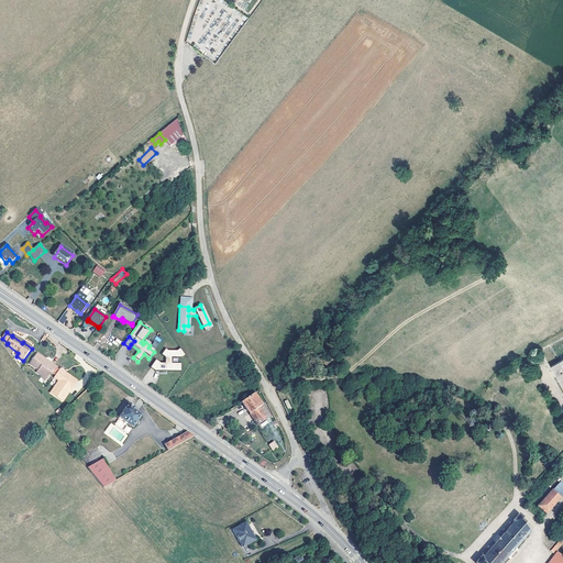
[(156,337),(151,344),(155,348),(162,340),(156,337)]
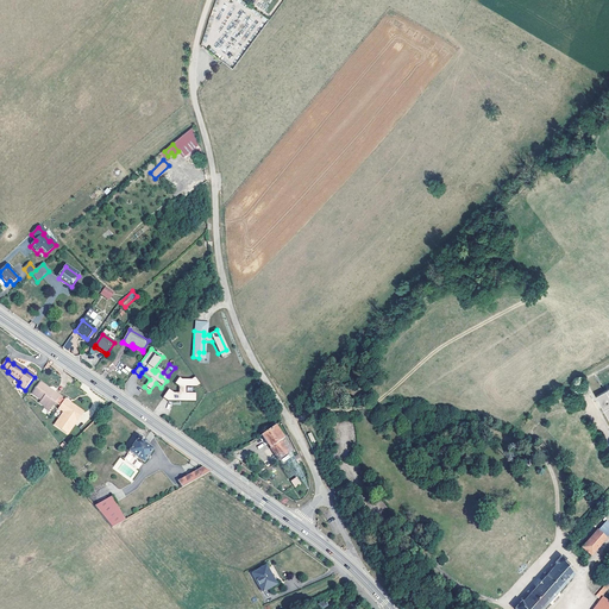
[(168,390),(162,399),(167,403),(195,403),(195,394),(186,394),(186,388),(196,388),(200,385),(194,378),(190,381),(181,381),(177,377),(173,384),(179,388),(179,394),(174,394),(168,390)]
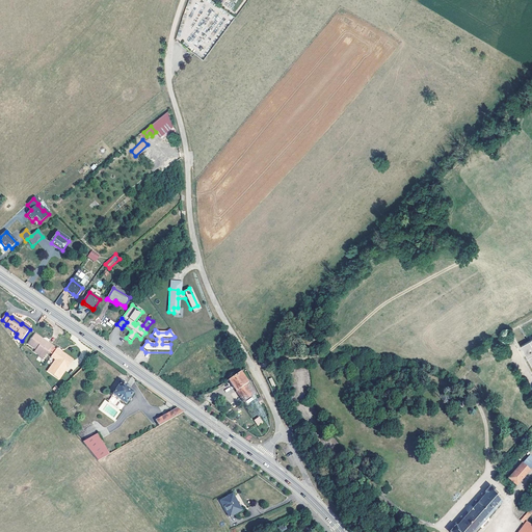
[(38,356),(43,360),(52,347),(46,343),(46,344),(42,341),(43,341),(34,336),(28,345),(35,351),(34,353),(38,356)]
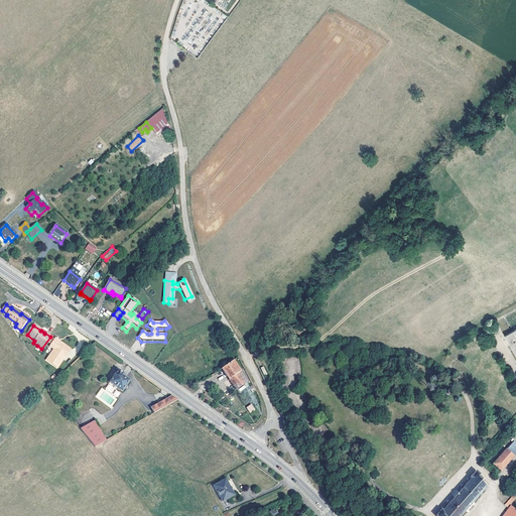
[(515,330),(505,337),(515,357),(515,330)]
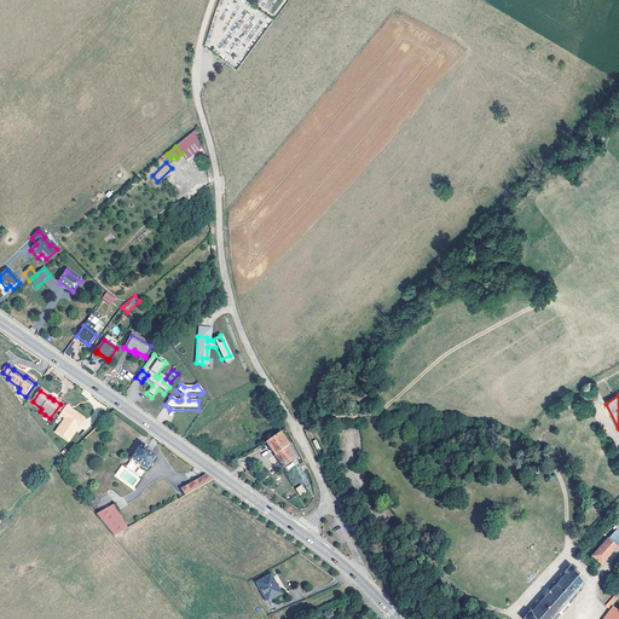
[(84,420),(65,408),(59,416),(64,420),(56,433),(68,443),(84,420)]
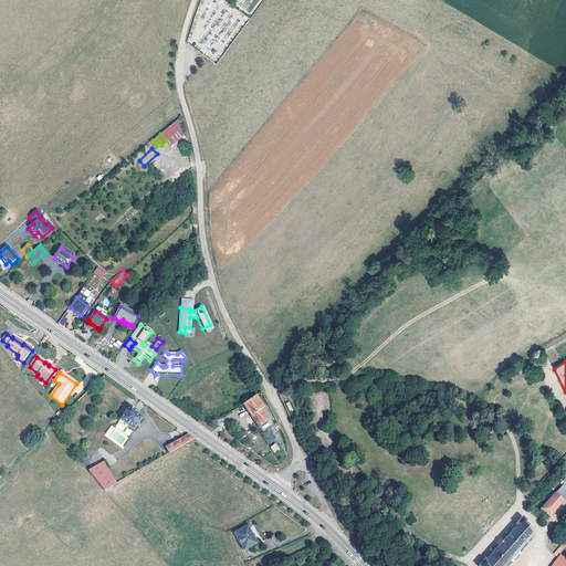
[(259,428),(271,420),(263,409),(254,397),(243,406),(251,418),(252,417),(259,428)]
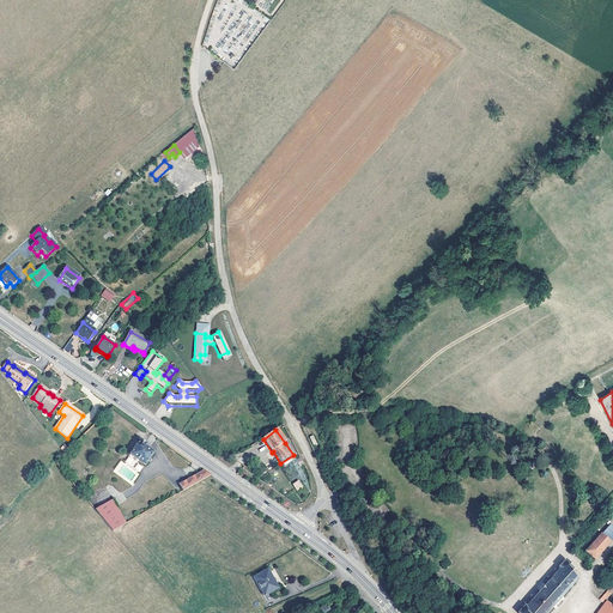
[(146,445),(140,441),(129,456),(145,466),(153,454),(145,448),(146,445)]
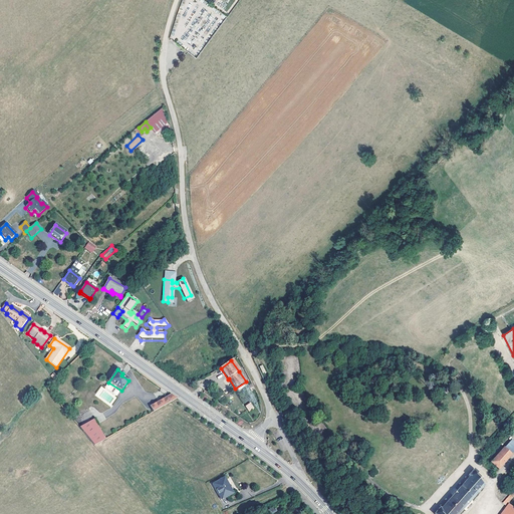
[(248,386),(246,381),(235,389),(238,393),(248,386)]
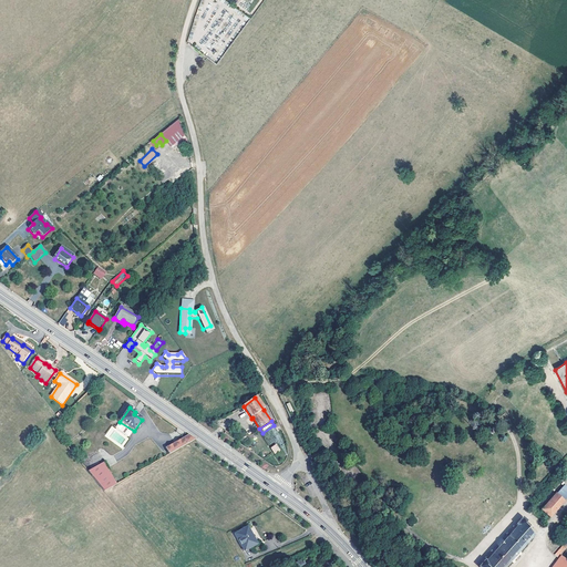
[(194,441),(188,437),(165,450),(168,455),(194,441)]
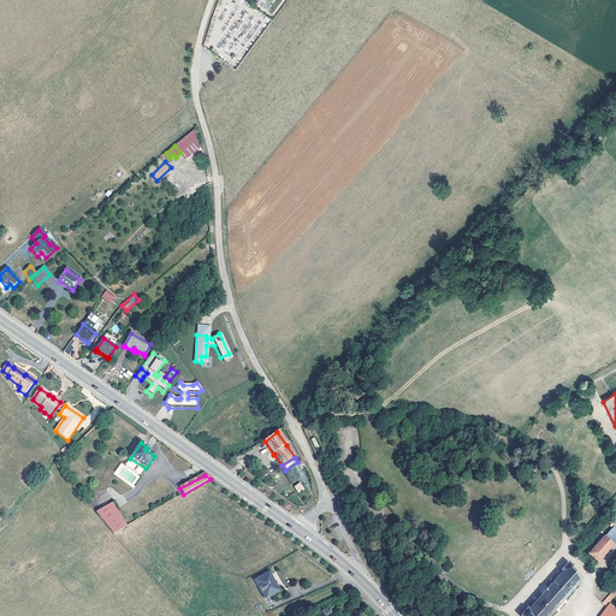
[(125,527),(112,503),(94,514),(112,534),(125,527)]
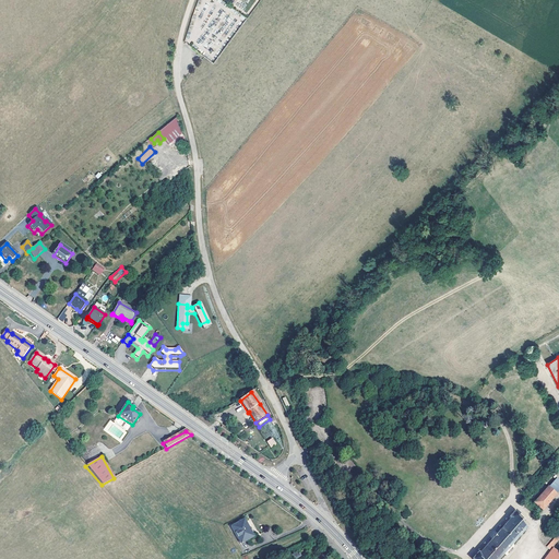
[(549,486),(557,494),(558,490),(558,479),(556,478),(549,486)]
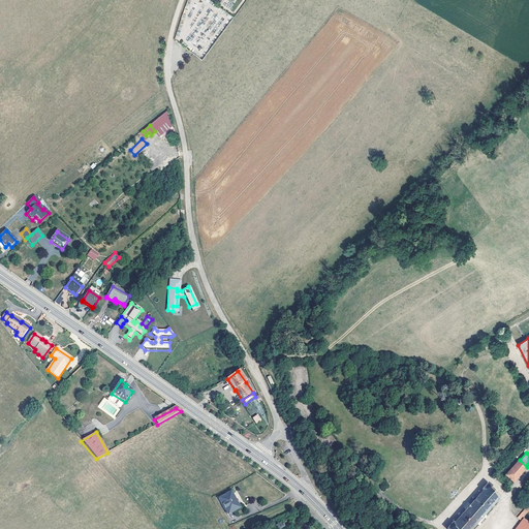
[(512,484),(527,467),(520,460),(505,476),(512,484)]
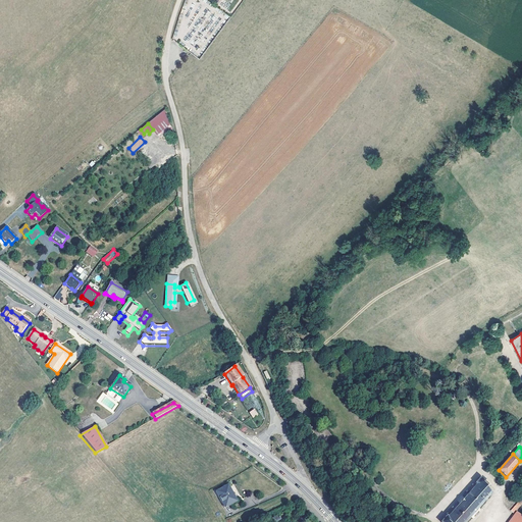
[(484,480),(480,477),(476,482),(475,483),(476,484),(448,517),(446,516),(440,521),(465,521),(491,493),(484,489),(487,486),(483,482),(484,480)]
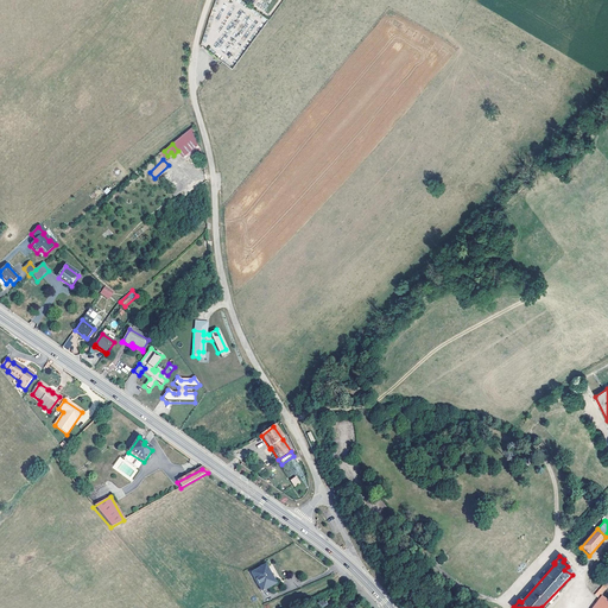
[(274,584),(263,564),(249,571),(261,593),(274,584)]
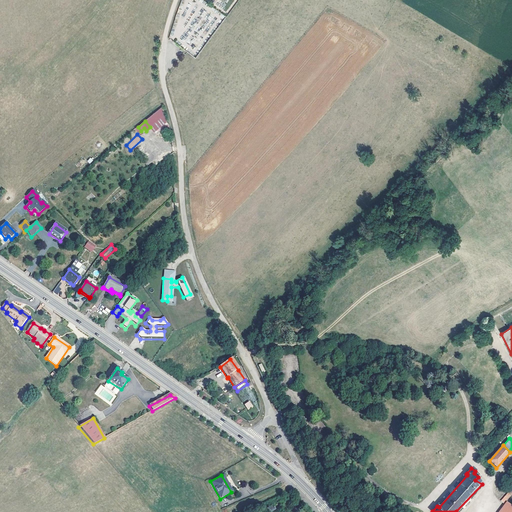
[(511,491),(510,490),(500,501),(504,504),(511,494),(511,491)]
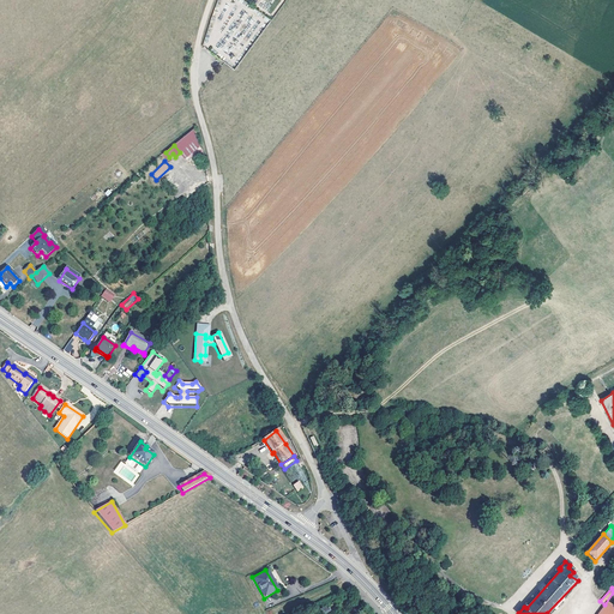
[(613,613),(613,607),(608,603),(600,613),(613,613)]
